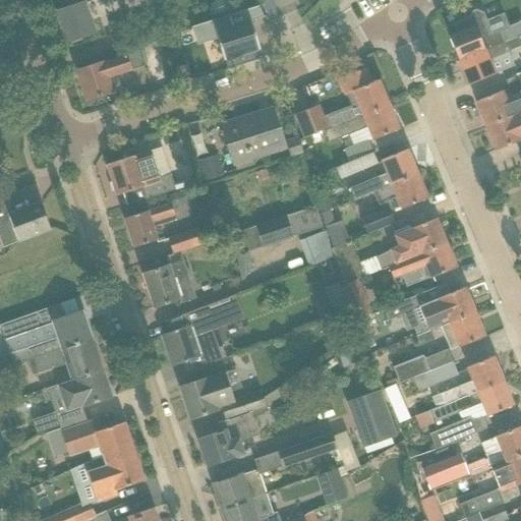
[(64,0),(67,7),(56,11),(66,44),(95,35),(85,4),(96,0),(113,0),(114,2),(119,0),(64,0)]
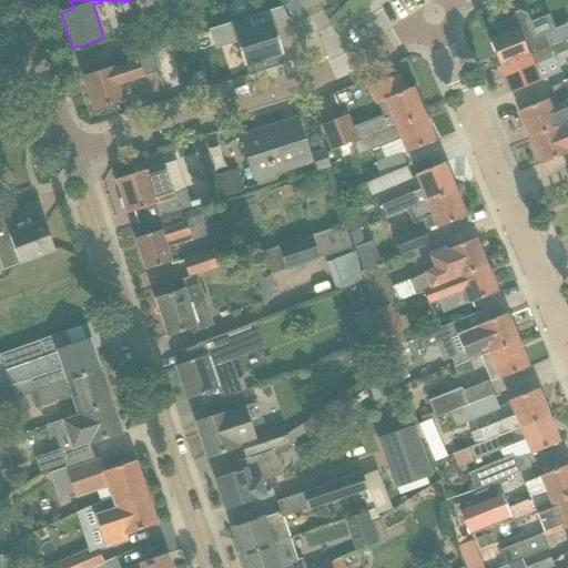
[(239,0),(233,2),(227,8),(230,17),(237,18),(244,16),(250,10),(247,1),(240,0),(239,0)]
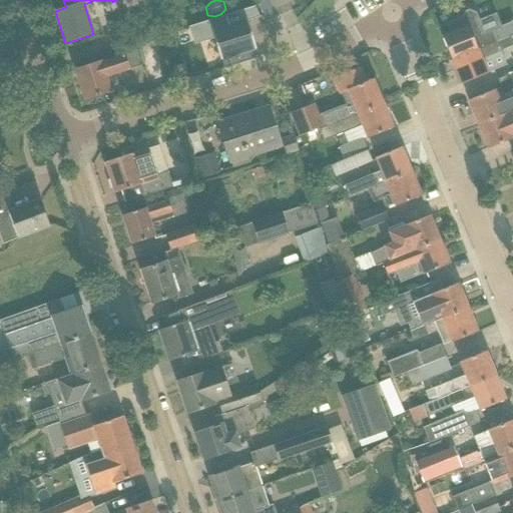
[(254,6),(207,21),(207,22),(213,39),(219,60),(255,49),(246,21),(260,17),(254,6)]
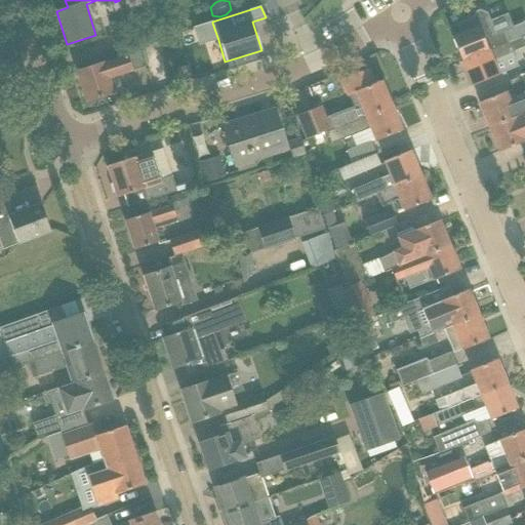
[(459,34),(451,37),(461,62),(509,42),(520,38),(524,35),(524,22),(511,27),(509,21),(489,29),(487,23),(487,16),(486,13),(479,10),(475,12),(474,16),(472,17),(455,24),(459,34)]
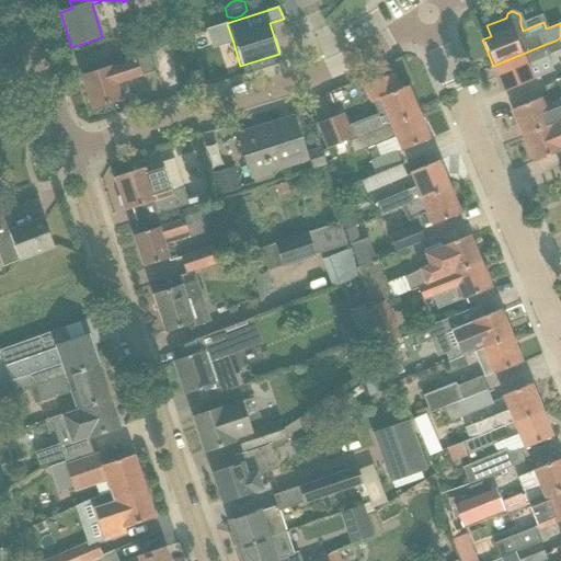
[(544,45),(493,66),(504,92),(525,83),(533,80),(553,71),(548,58),(547,55),(559,50),(558,47),(556,41),(544,45)]
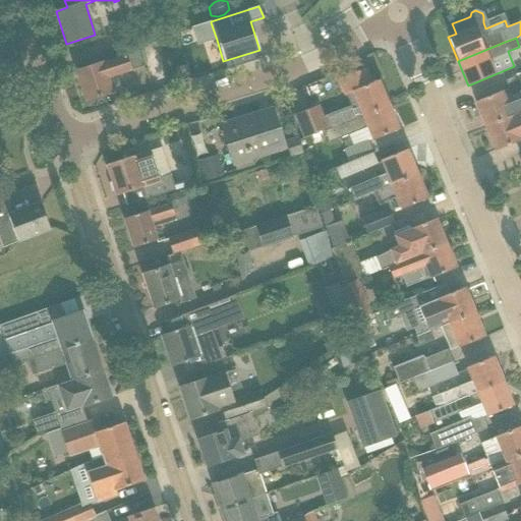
[(116,60),(100,65),(99,63),(75,70),(85,102),(112,94),(108,78),(146,66),(140,51),(139,51),(138,48),(115,55),(116,60)]
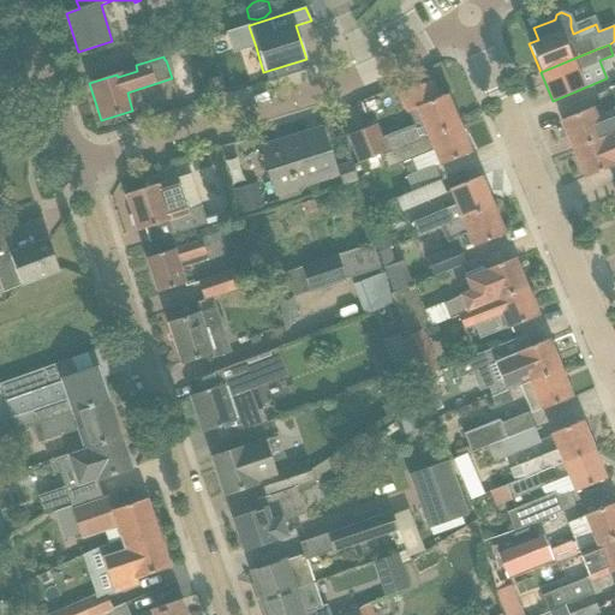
[(382,153),(383,155),(459,124),(447,95),(437,99),(430,82),(399,94),(407,113),(408,113),(413,126),(380,139),(375,125),(348,135),(359,162),(363,161),(364,160),(382,153)]
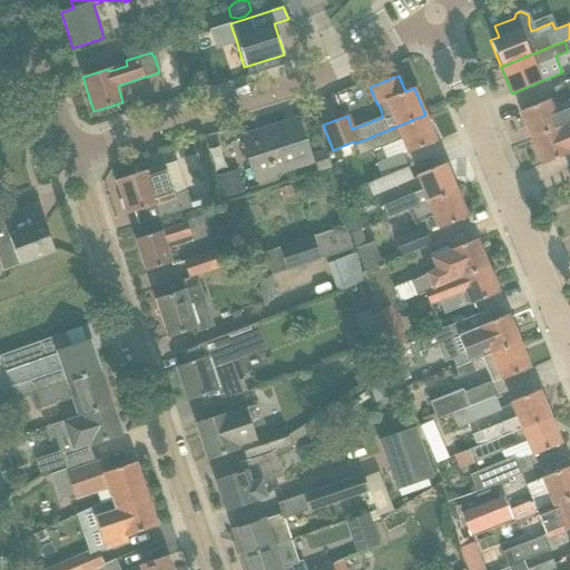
[(569,80),(551,88),(556,97),(558,104),(569,98),(569,80)]
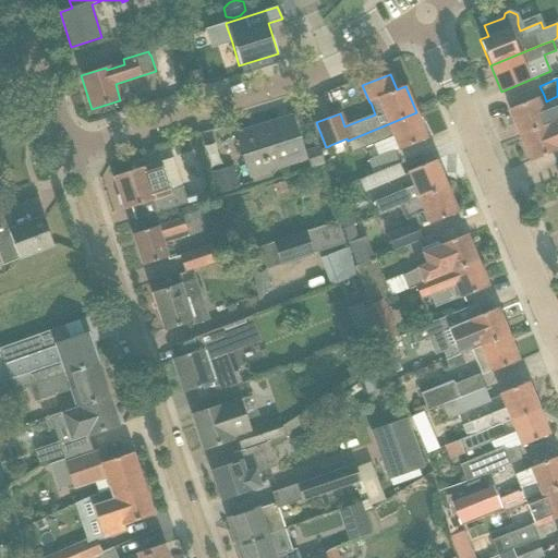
[(529,101),(509,109),(520,135),(548,124),(557,119),(557,96),(546,101),(544,95),(537,98),(529,101)]
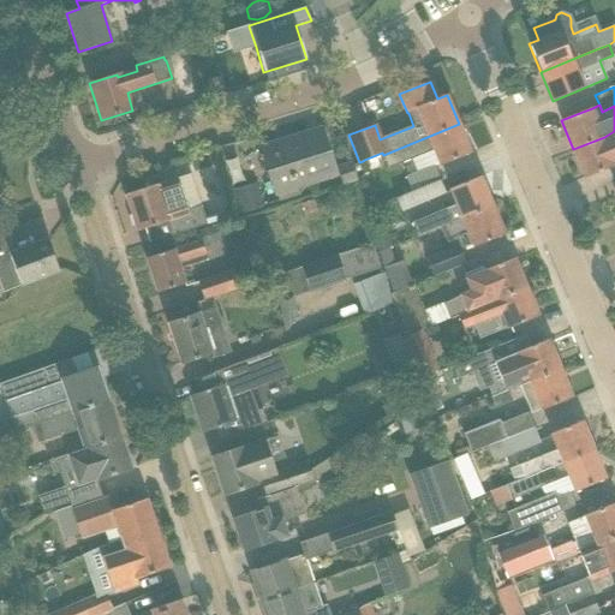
[(459,124),(383,155),(388,167),(411,159),(434,149),(439,162),(440,166),(470,153),(459,124)]
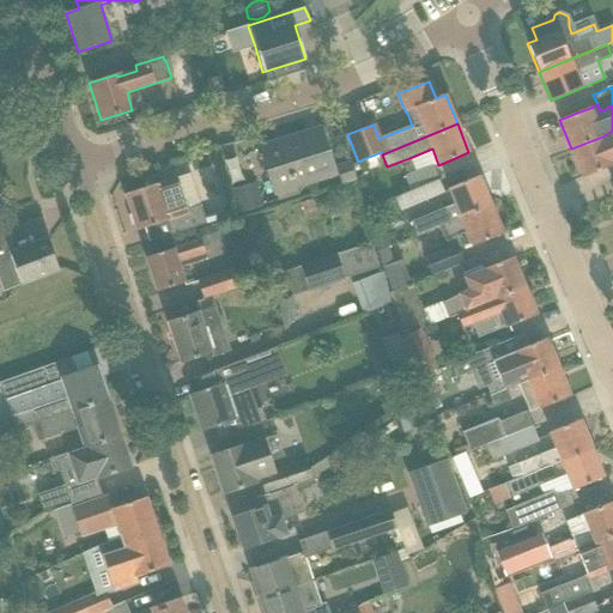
[(261,147),(275,193),(334,175),(320,129),(261,147)]
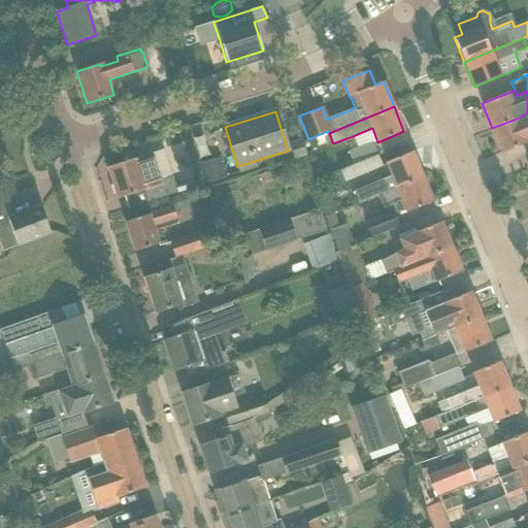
[(527,112),(519,118),(492,128),(502,153),(521,145),(527,142),(527,112)]
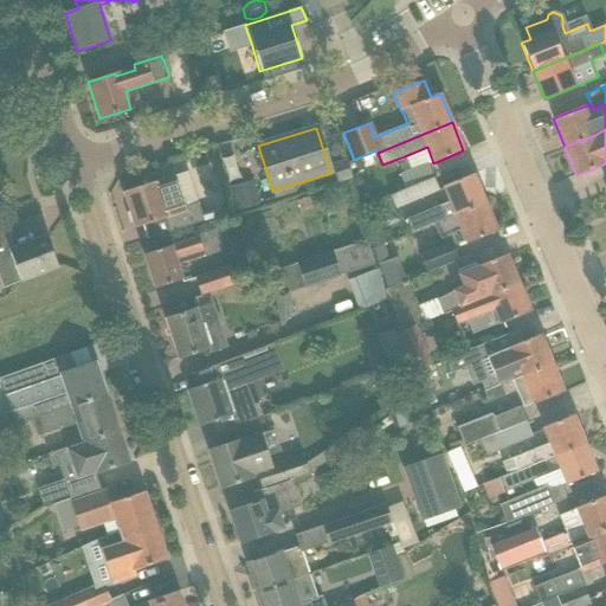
[(354,160),(347,163),(352,174),(363,168),(359,158),(358,159),(354,160)]
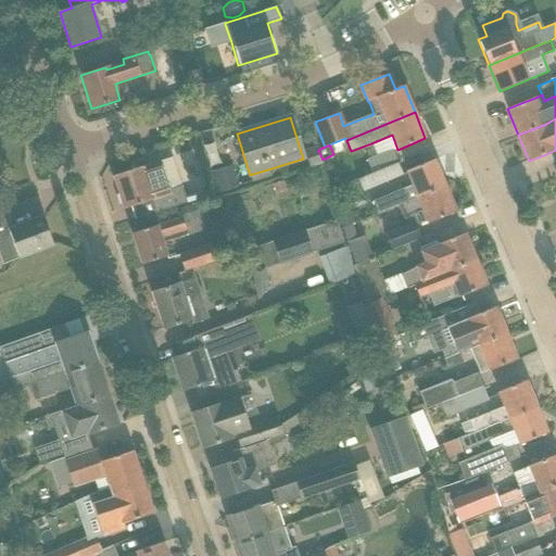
[(306,151),(311,165),(321,162),(317,148),(306,151)]
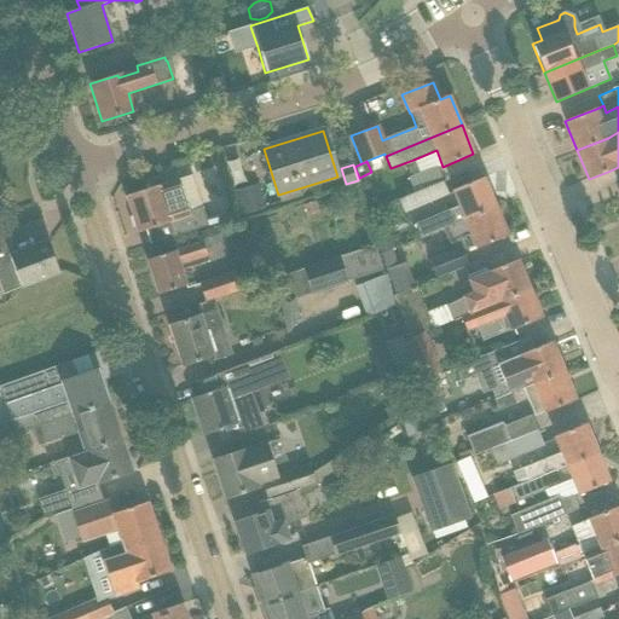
[(420,172),(409,178),(415,192),(443,180),(437,166),(420,172)]
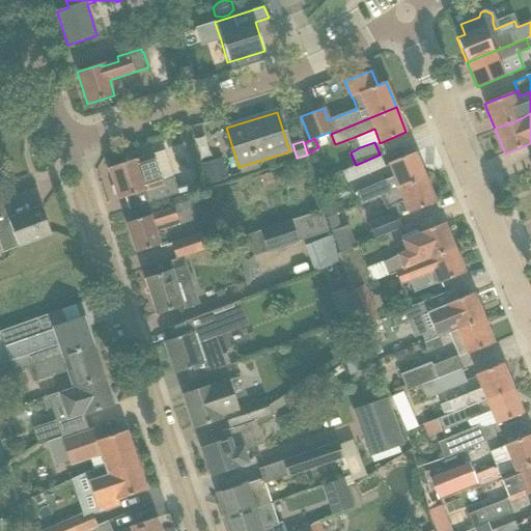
[(115,166),(108,168),(118,200),(145,191),(149,203),(167,197),(167,196),(176,193),(172,177),(162,180),(160,174),(152,154),(127,163),(121,148),(110,152),(115,166)]
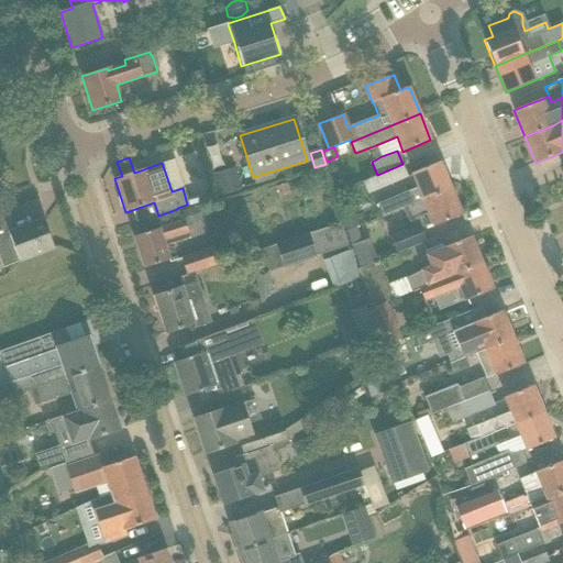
[(403,207),(403,208),(451,188),(440,162),(412,174),(418,187),(377,203),(383,216),(403,207)]
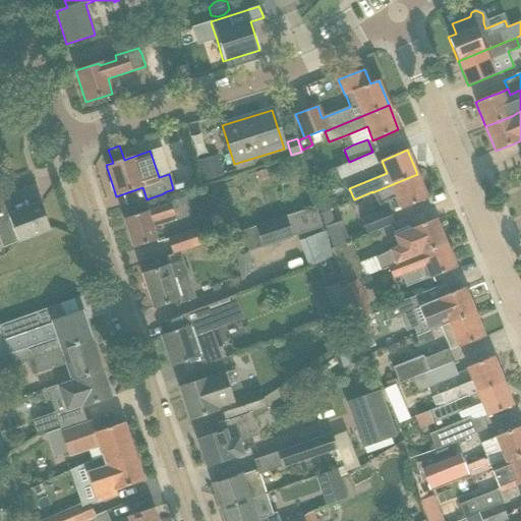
[(265,169),(254,172),(257,182),(268,179),(265,169)]
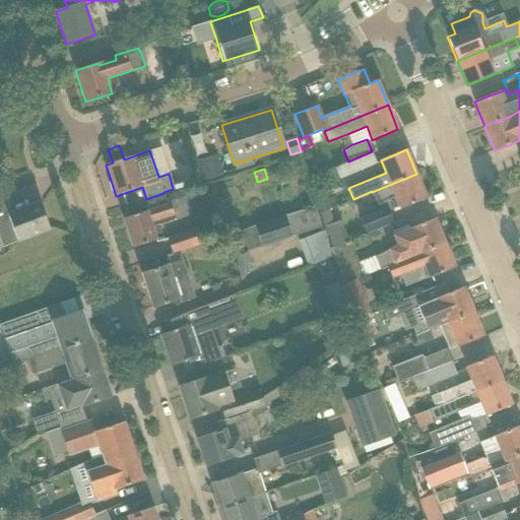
[(416,174),(372,192),(376,202),(395,195),(401,208),(427,198),(416,174)]
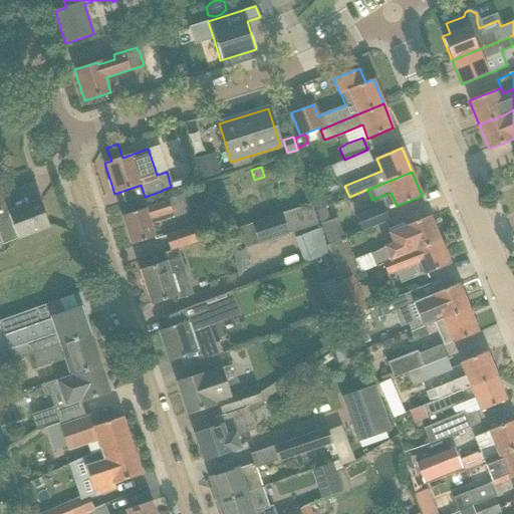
[(151,224),(174,216),(170,206),(188,200),(184,187),(166,193),(169,201),(121,216),(132,244),(155,237),(151,224)]
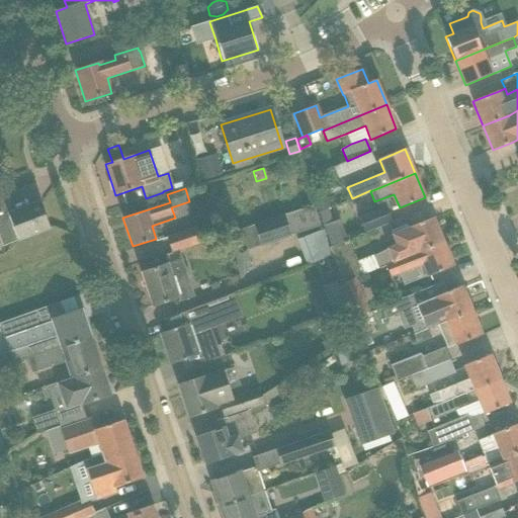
[(0,217),(0,241),(2,247),(50,229),(39,202),(0,217)]
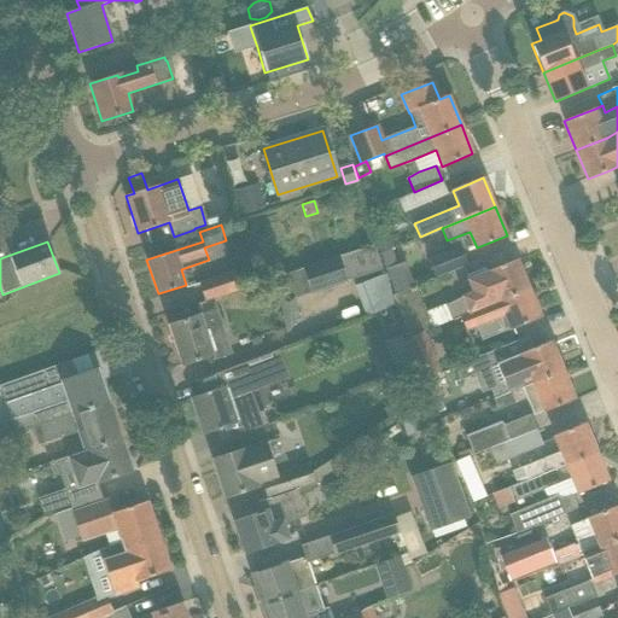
[(303,269),(310,293),(382,269),(374,245),(303,269)]
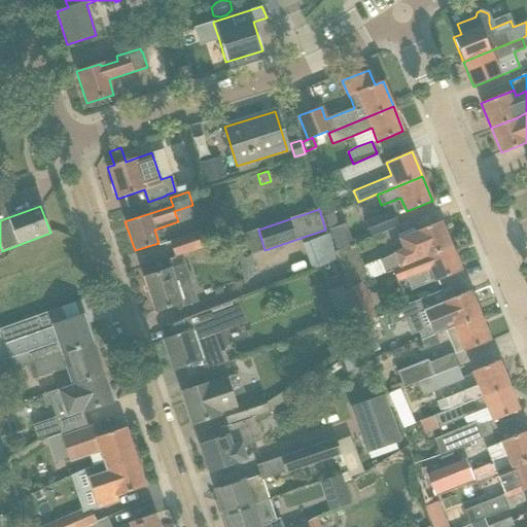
[(398,224),(391,209),(363,220),(370,237),(398,224)]
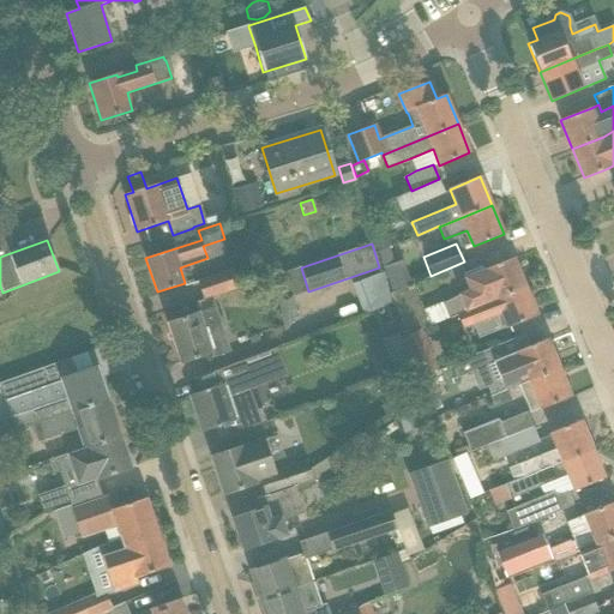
[(449,318),(458,314),(525,287),(513,258),(483,271),(481,266),(462,274),(469,290),(441,301),(449,318)]
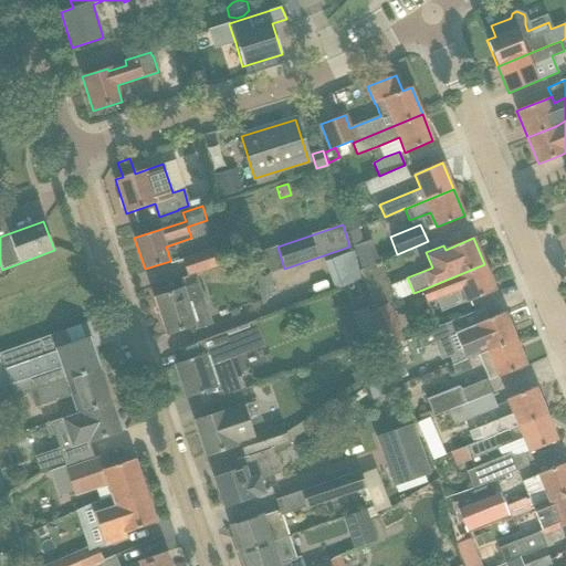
[(182,258),(188,275),(197,273),(222,265),(216,245),(182,258)]
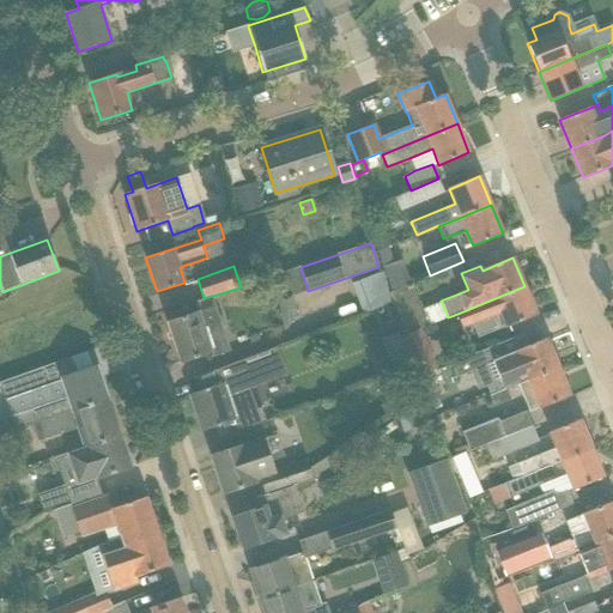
[(389,292),(405,334),(429,325),(412,283),(389,292)]
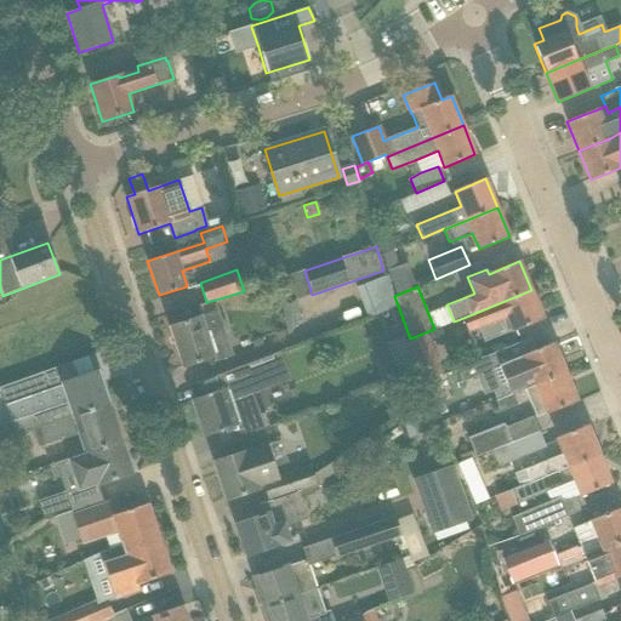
[(531,290),(463,318),(467,330),(506,315),(513,331),(543,319),(531,290)]
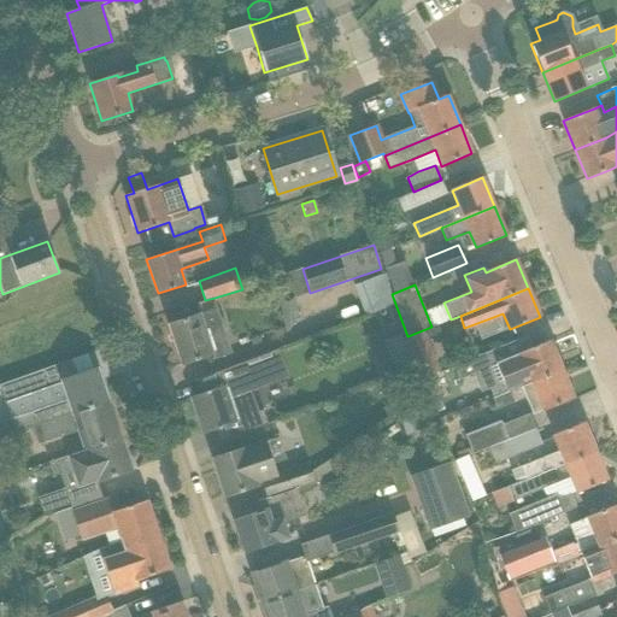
[(215,298),(205,300),(197,304),(200,315),(168,325),(181,365),(212,356),(213,360),(234,353),(215,298)]
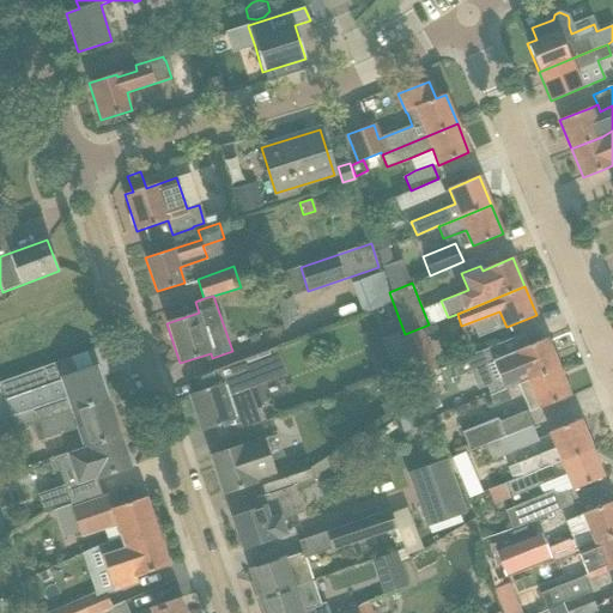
[(280,299),(279,315),(285,331),(292,321),(296,309),(291,296),(280,299)]
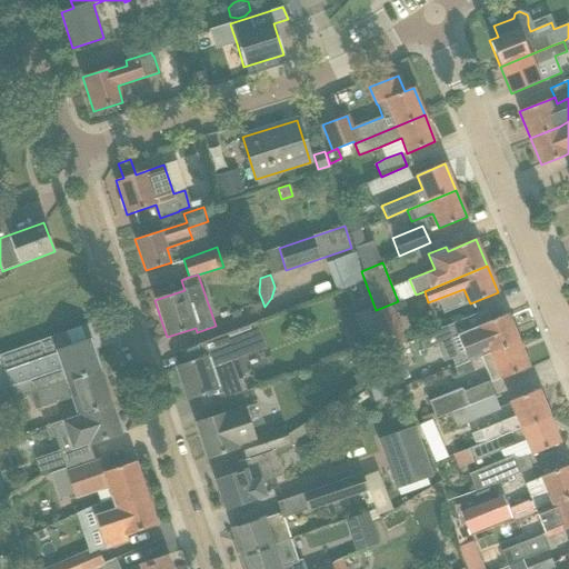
[(370,313),(386,350),(407,342),(391,306),(370,313)]
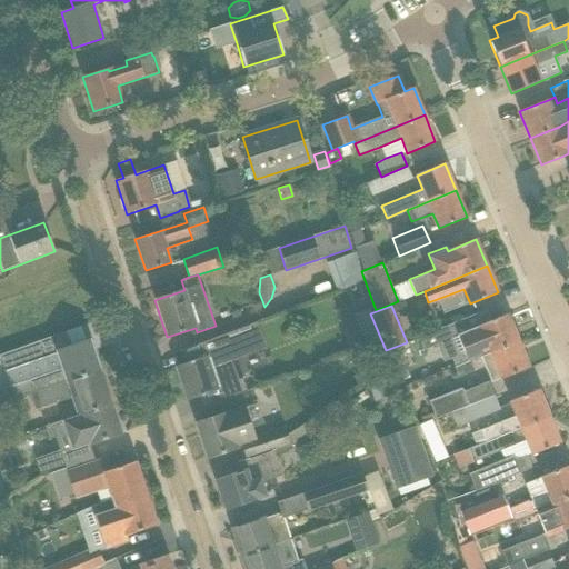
[(365,346),(378,340),(369,308),(352,315),(363,345),(365,346)]
